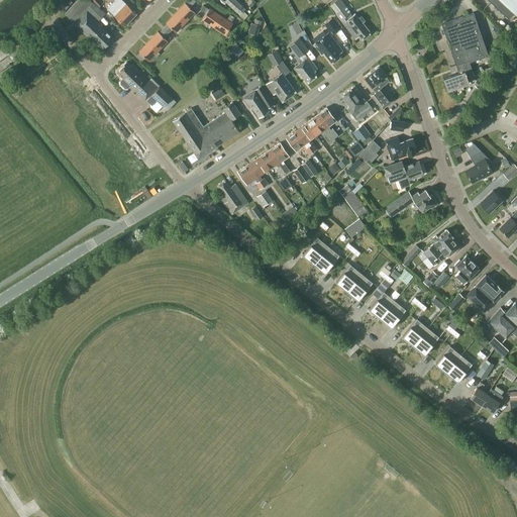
[(103,25),(98,20),(104,14),(92,2),(89,0),(77,0),(71,6),(66,12),(74,21),(74,20),(76,22),(74,24),(90,38),(91,37),(103,48),(113,38),(101,26),(103,25)]
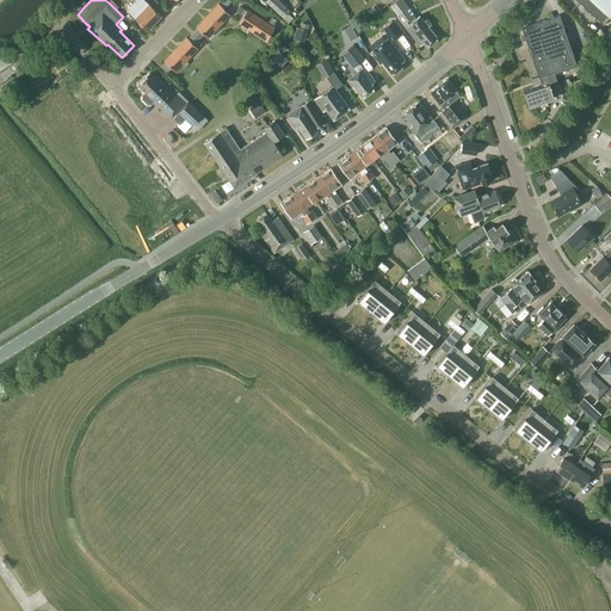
[(161,16),(146,0),(144,0),(135,0),(127,10),(147,30),(161,16)]
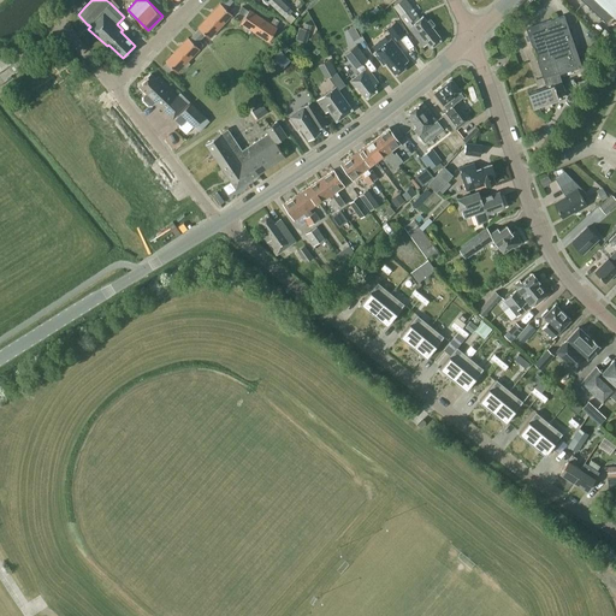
[(220,4),(209,16),(220,27),(232,15),(225,9),(234,0),(232,0),(225,0),(221,5),(220,4)]
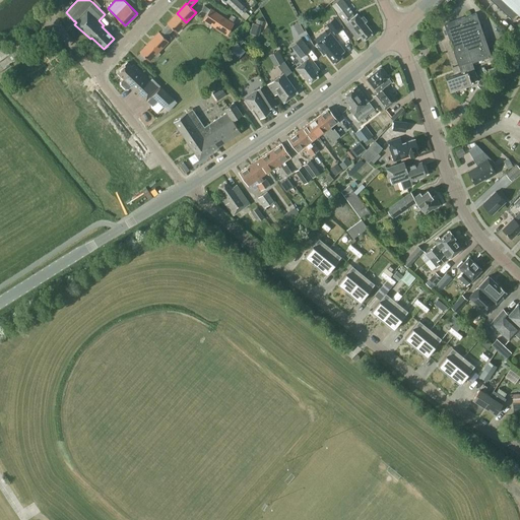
[(244,12),(247,9),(237,0),(226,0),(225,1),(241,15),(245,19),(248,16),(244,12)]
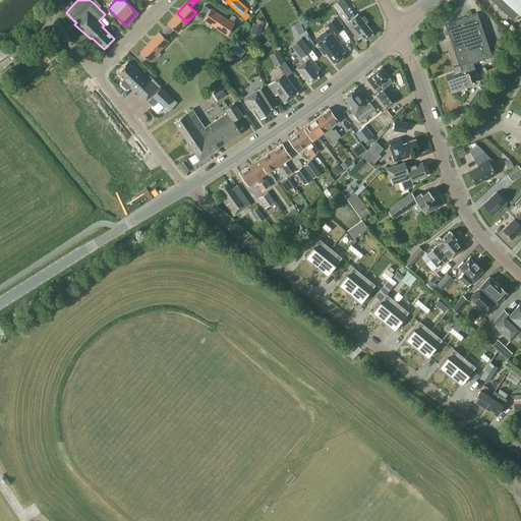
[(354,15),(352,12),(353,12),(343,0),(338,0),(333,5),(338,12),(338,13),(345,22),(345,23),(358,40),(361,37),(363,40),(373,33),(365,22),(367,21),(363,15),(361,17),(357,13),(354,15)]
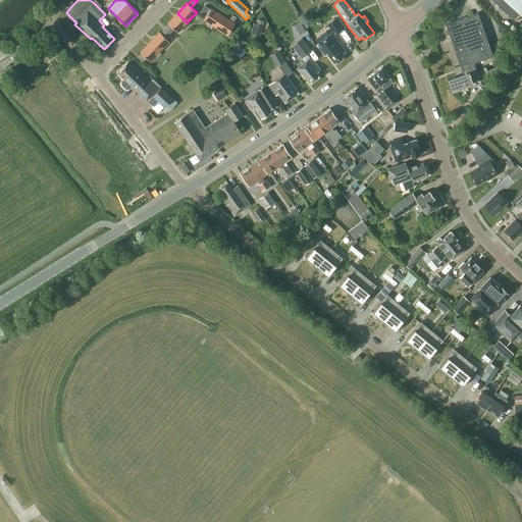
[(521,15),(521,0),(492,0),(515,20),(520,15),(521,16),(521,15)]
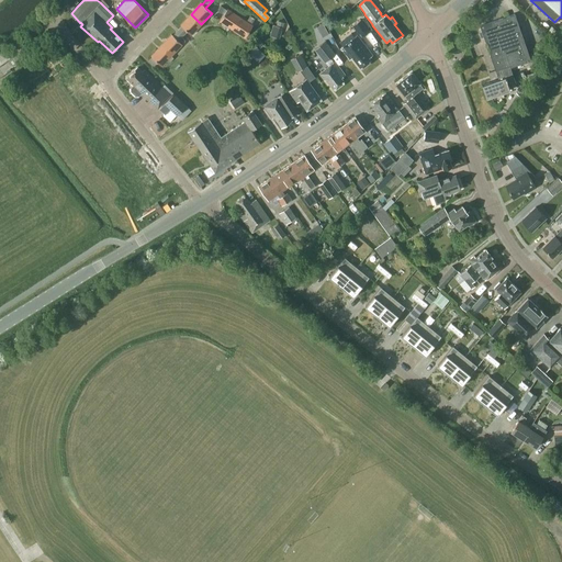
[(220,21),(232,29),(240,17),(227,9),(226,10),(221,6),(218,10),(224,14),(220,21)]
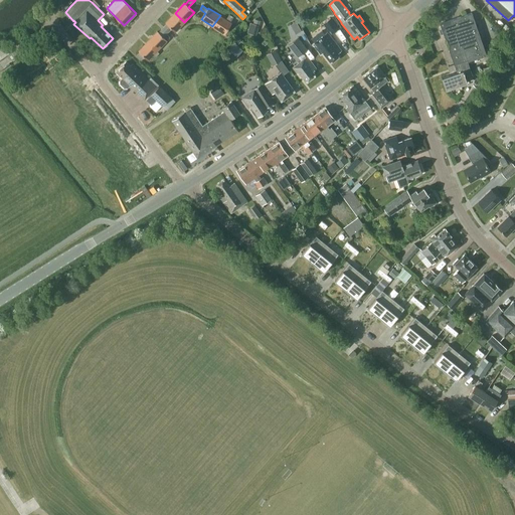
[(440,23),(449,50),(458,47),(461,55),(465,53),(468,61),(486,55),(472,12),(440,23)]
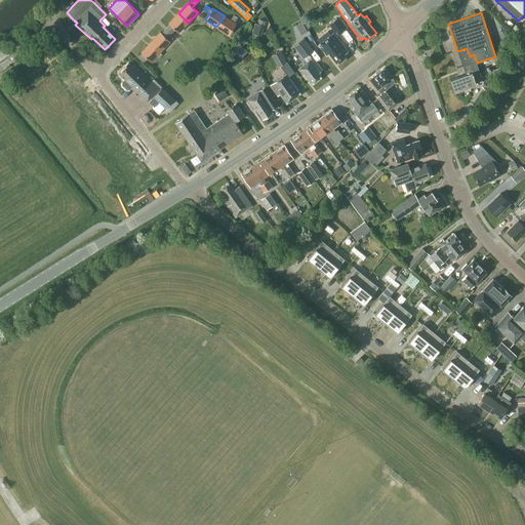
[(178,33),(188,23),(178,13),(168,23),(169,24),(165,29),(170,33),(174,29),(178,33)]
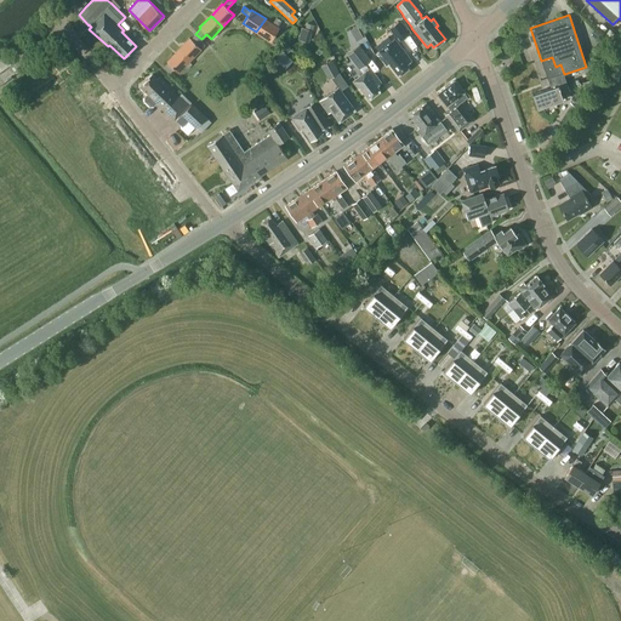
[(266,18),(256,32),(271,41),(279,28),(277,27),(281,21),(277,17),(272,23),(266,18)]
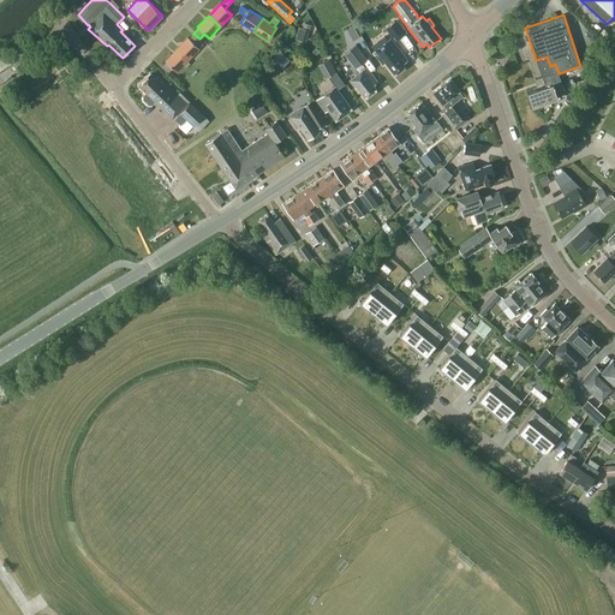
[(395,41),(405,34),(394,21),(386,28),(395,41)]
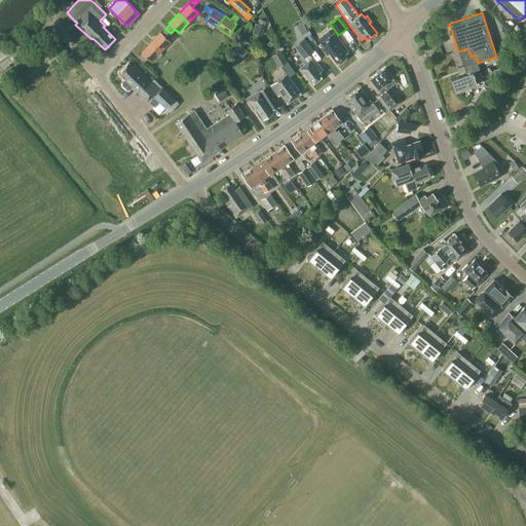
[(160,32),(151,42),(160,51),(171,41),(166,38),(171,33),(165,29),(161,33),(160,32)]
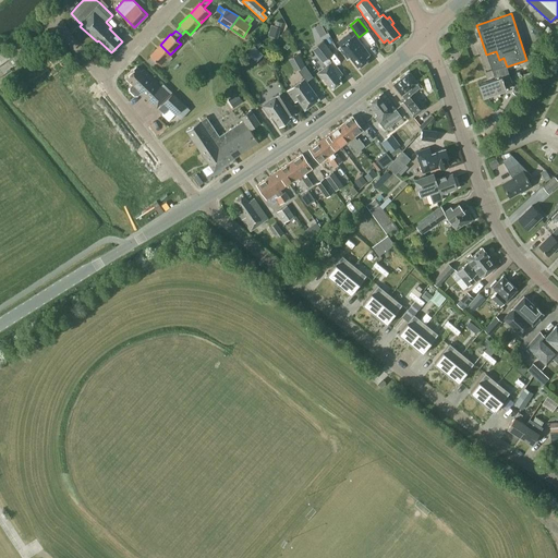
[(350,57),(358,68),(367,60),(366,58),(370,55),(354,35),(338,47),(348,59),(350,57)]
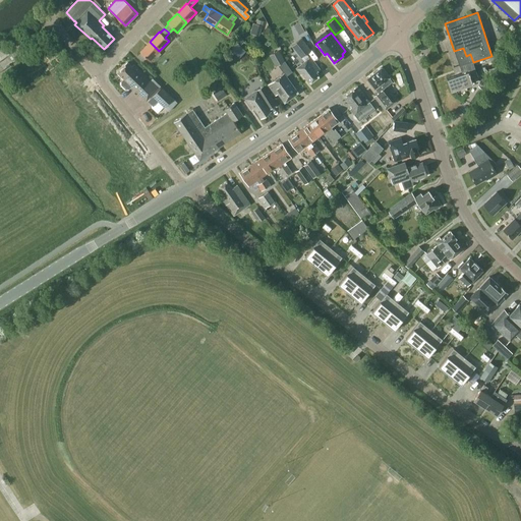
[(310,50),(303,41),(301,38),(291,46),(301,58),(310,50)]
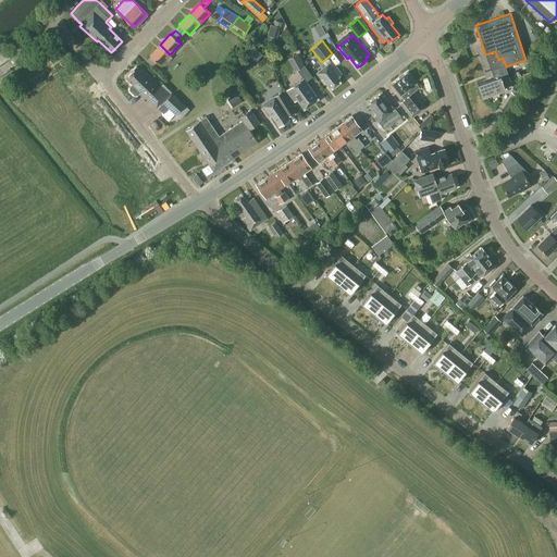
[(255,42),(247,49),(258,61),(265,54),(255,42)]
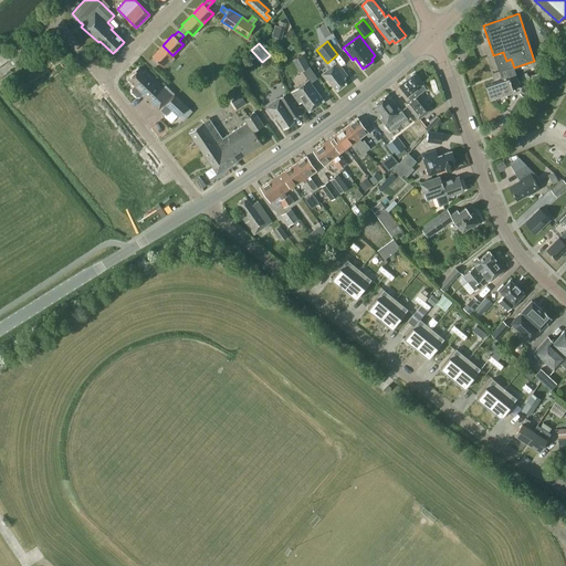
[(173,55),(163,45),(152,56),(153,58),(149,61),(155,66),(158,62),(163,66),(173,55)]
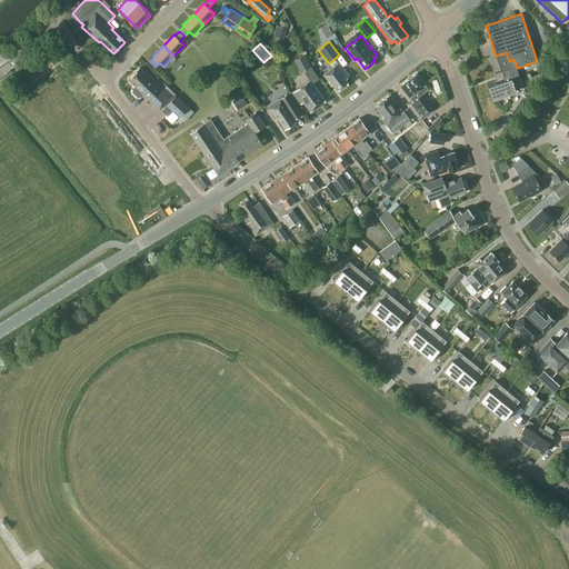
[(521,82),(517,68),(513,59),(509,61),(506,52),(496,56),(501,71),(505,80),(488,86),(492,99),(516,91),(513,86),(521,82)]
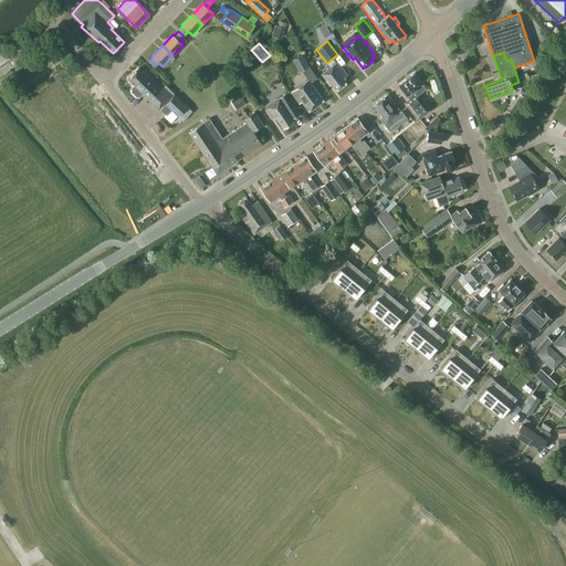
[(302,54),(292,61),(300,72),(308,66),(302,54)]
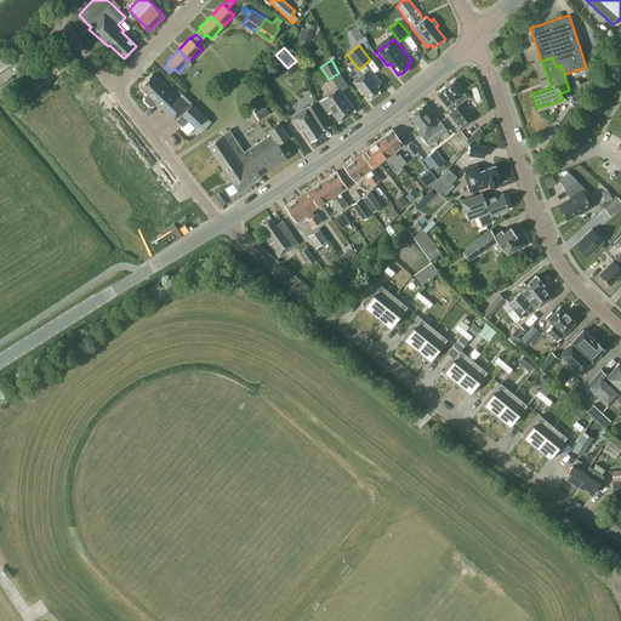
[(377,86),(381,83),(370,68),(353,81),(359,89),(360,87),(369,98),(380,90),(377,86)]
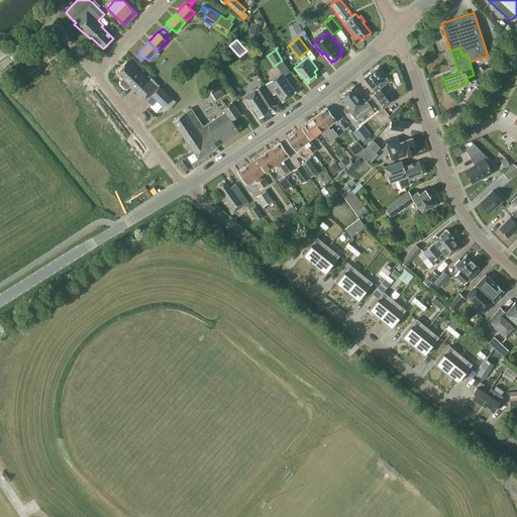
[(130,85),(144,99),(159,85),(150,77),(148,79),(137,69),(132,64),(130,66),(126,62),(116,72),(123,78),(120,81),(120,84),(124,88),(127,88),(130,85)]
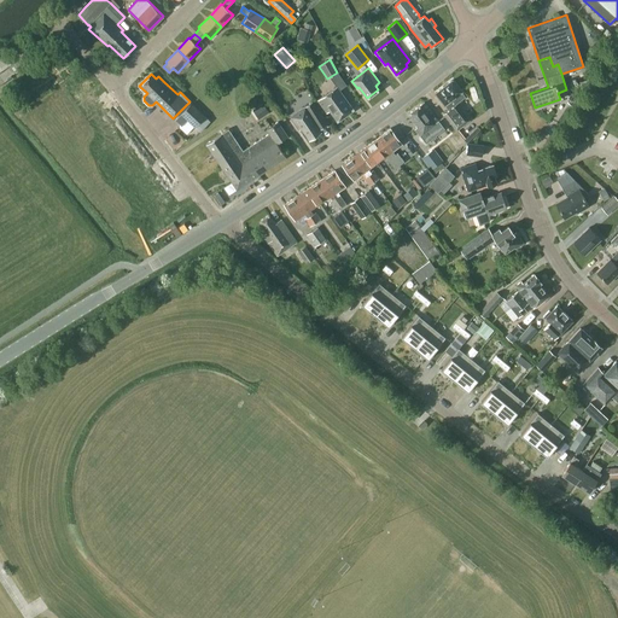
[(456,130),(470,120),(456,103),(465,97),(452,80),(435,93),(448,109),(442,112),(456,130)]
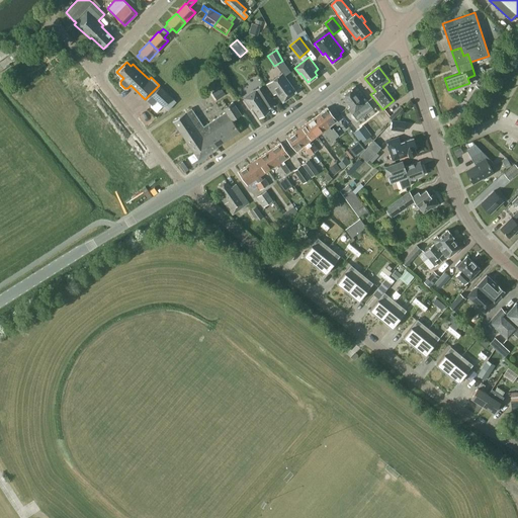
[(276,93),(282,101),(295,91),(282,73),(266,85),(273,95),(276,93)]
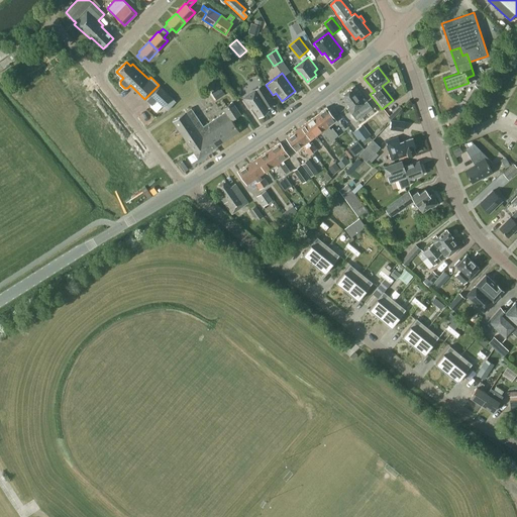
[(268,108),(273,104),(261,85),(254,89),(242,98),(249,108),(251,107),(259,117),(269,110),(268,108)]
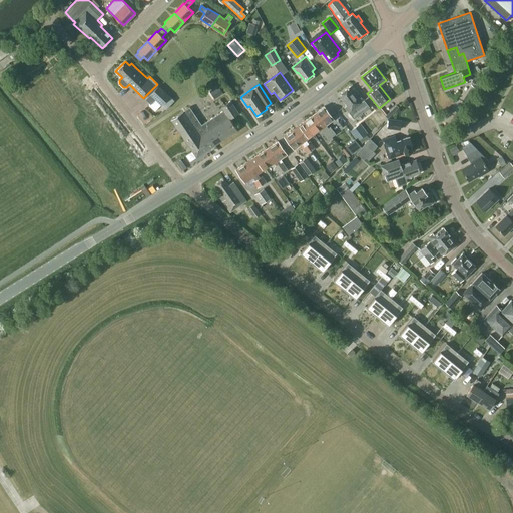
[(364,100),(352,84),(339,94),(347,104),(344,106),(349,112),(358,105),(360,107),(369,120),(376,115),(366,102),(366,103),(364,100)]
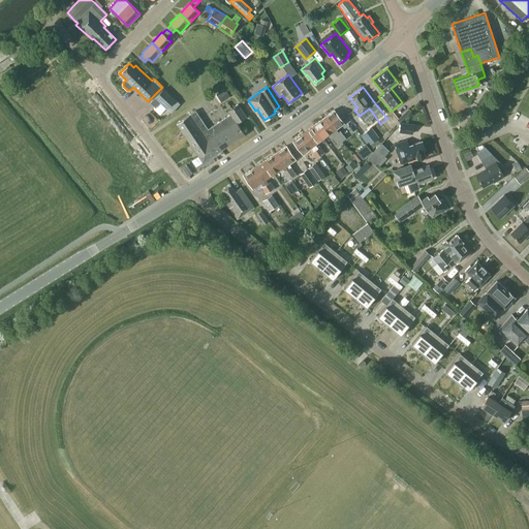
[(168,104),(175,98),(163,88),(158,94),(155,97),(150,102),(155,107),(160,102),(165,107),(168,104)]
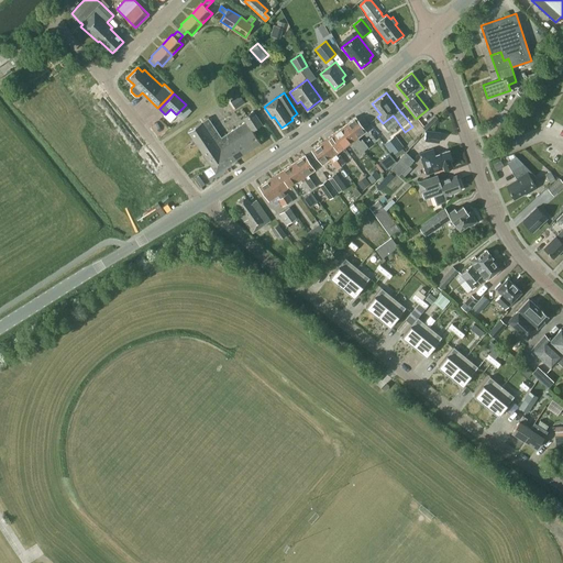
[(244,102),(238,95),(230,101),(235,109),(244,102)]
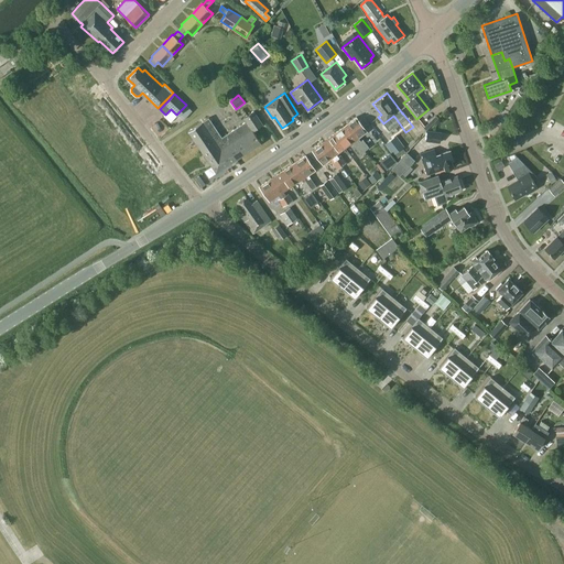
[(180,111),(176,115),(183,121),(193,111),(186,105),(180,111)]
